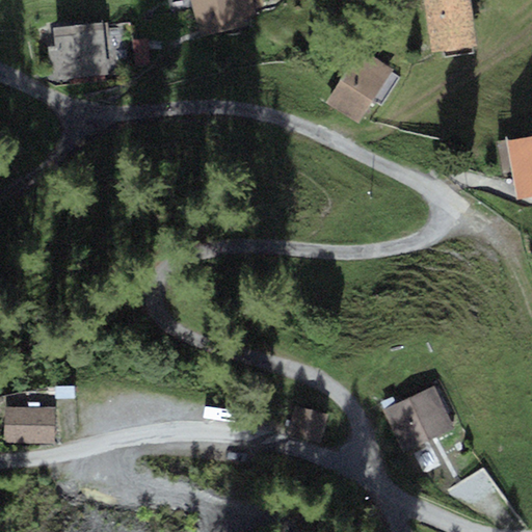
[(257,12),(253,0),(190,0),(201,36),(249,24),(246,16),(257,12)]
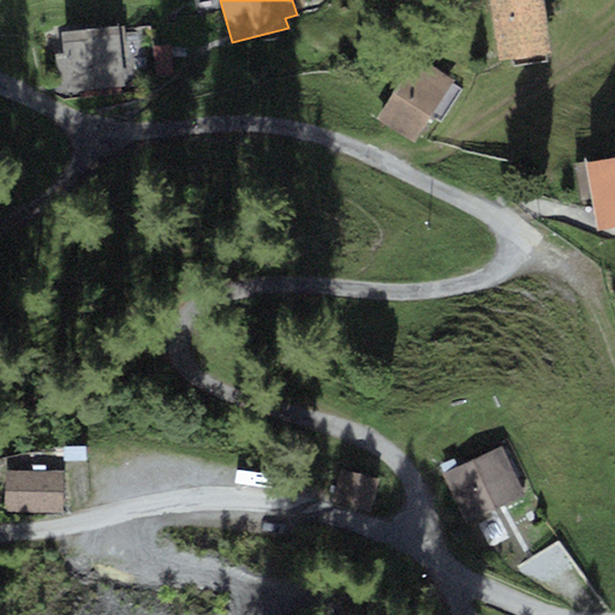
[(543,0),(488,0),(497,59),(513,57),(514,63),(545,58),(544,52),(551,51),(543,0)]
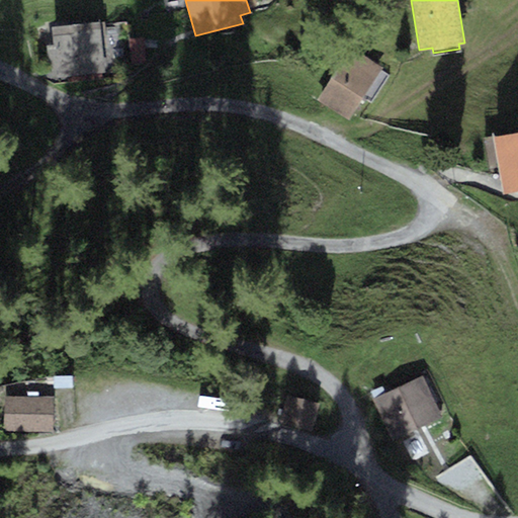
[(54,45),(47,46),(50,78),(108,71),(102,21),(52,27),(54,45)]
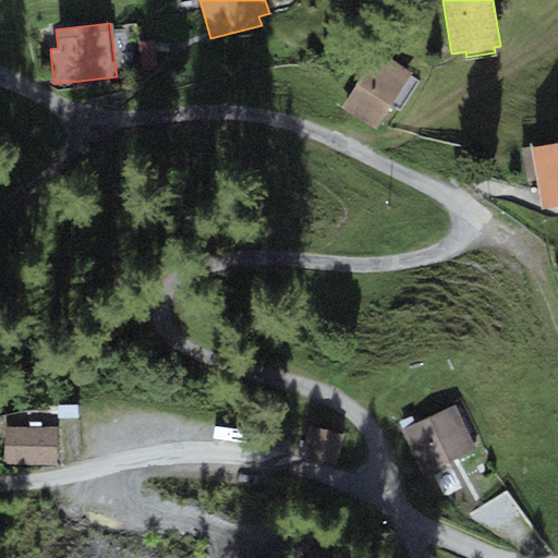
[(410,72),(375,50),(341,106),(376,128),(410,72)]
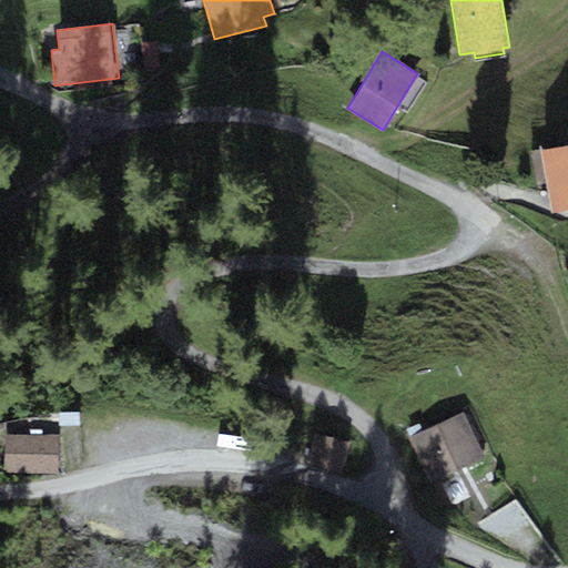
[(567,144),(530,152),(536,186),(547,185),(551,212),(567,209),(567,144)]
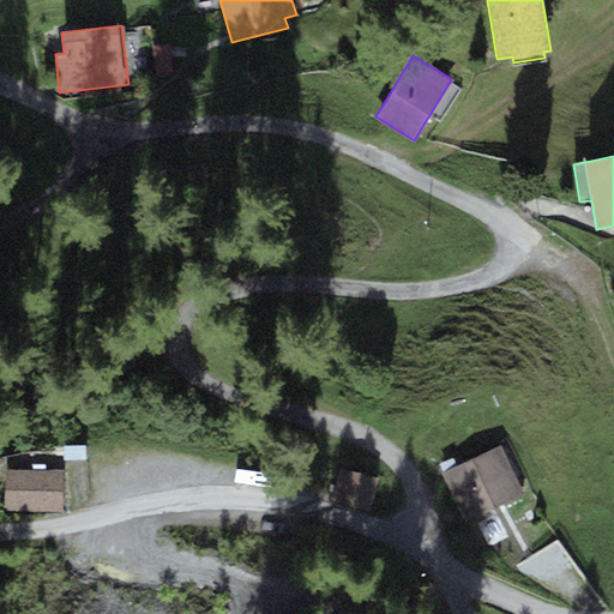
[(464,521),(522,495),(499,446),(443,473),(464,521)]
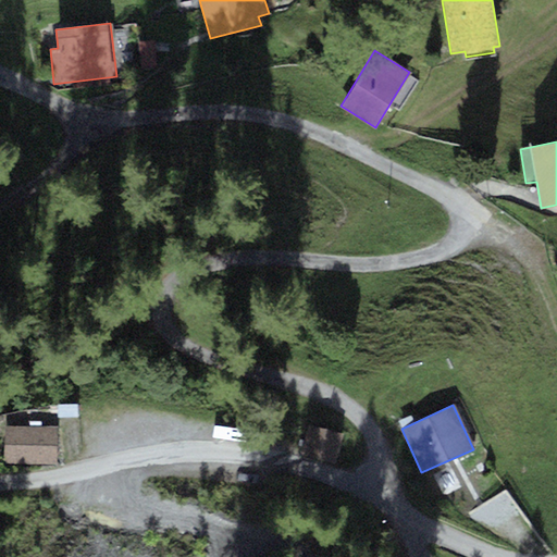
[(343,434),(309,424),(301,455),(335,463),(343,434)]
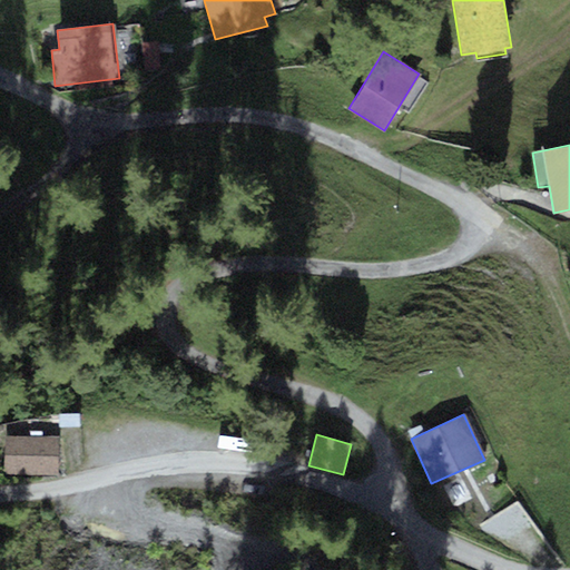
[(60,436),(5,435),(3,473),(60,474),(60,436)]
